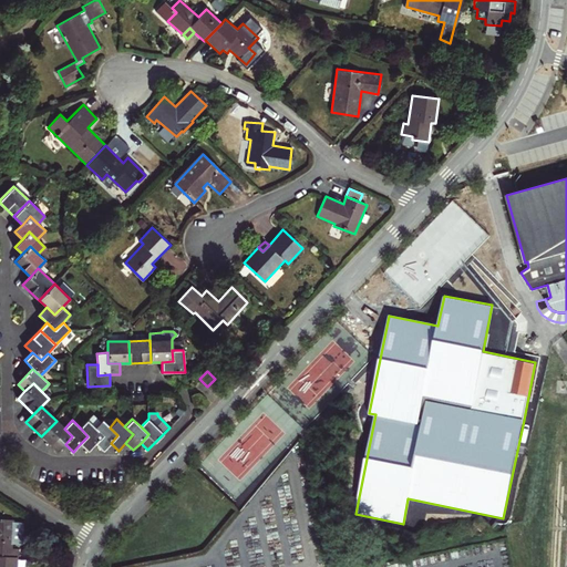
[(80,428),(88,436),(80,444),(86,450),(94,442),(102,435),(94,428),(86,420),(80,428)]
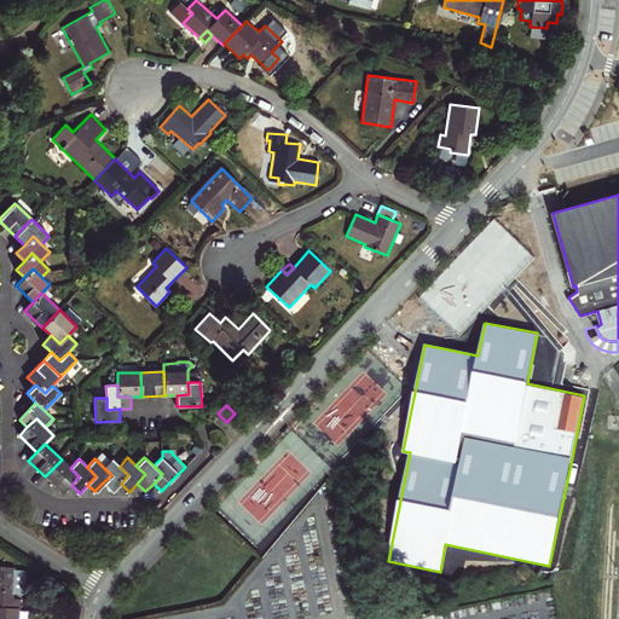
[(113,492),(121,484),(128,475),(120,467),(111,458),(103,467),(111,475),(103,482),(113,492)]
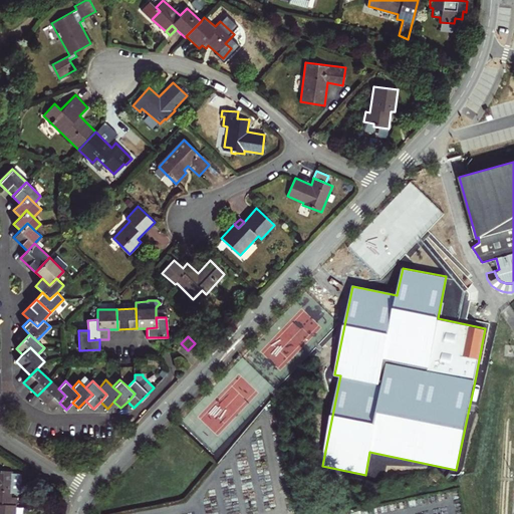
[(51,410),(59,403),(65,396),(58,389),(51,381),(37,396),(51,410)]
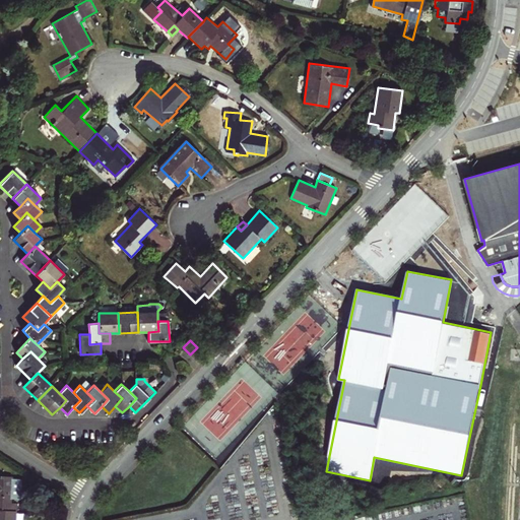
[(438,472),(433,481),(447,491),(455,478),(451,475),(449,479),(438,472)]
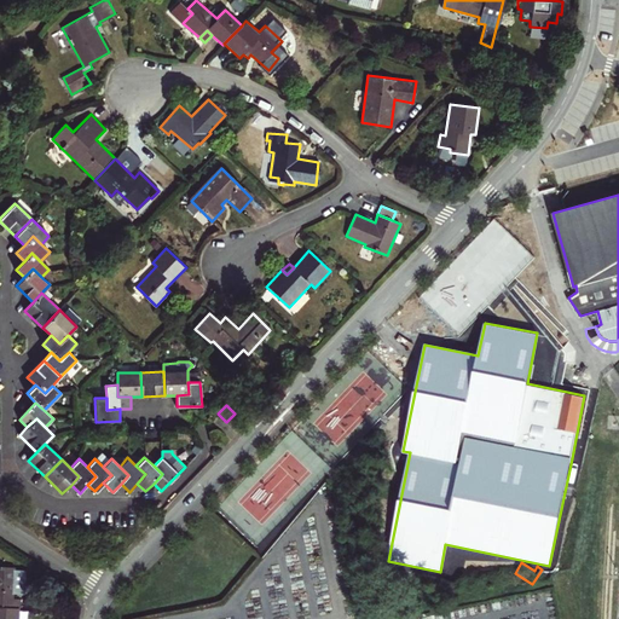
[(0,607),(19,608),(19,599),(13,599),(13,594),(27,595),(28,571),(15,570),(15,566),(0,565),(0,607)]
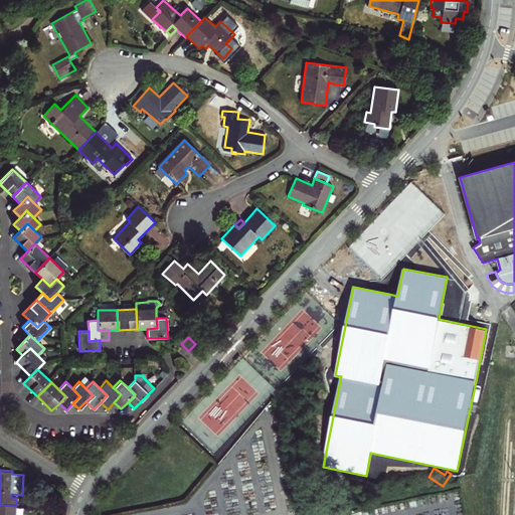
[(0,514),(15,514),(16,506),(0,505),(0,514)]
